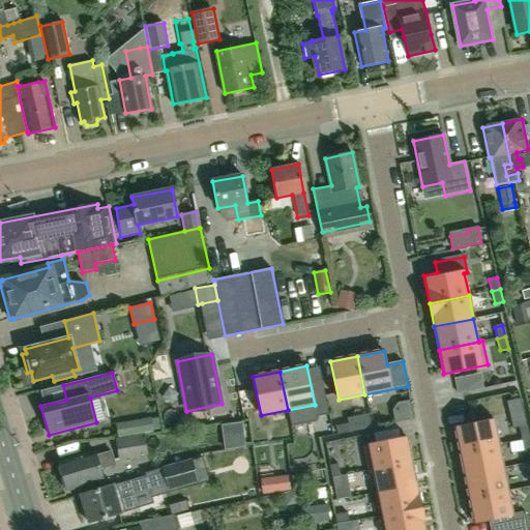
[(151,417),(127,421),(130,436),(153,432),(151,417)]
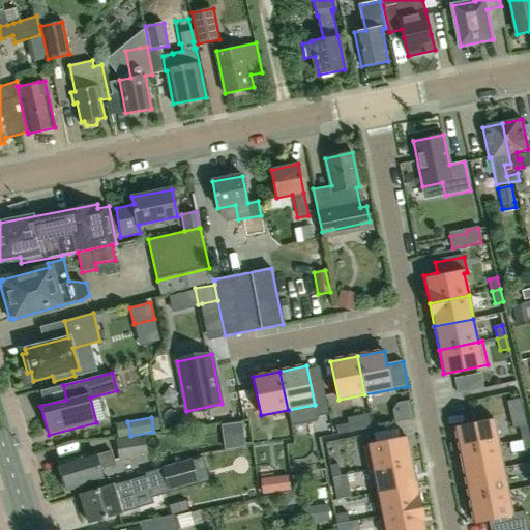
[(498,444),(493,417),(453,425),(459,452),(498,444)]
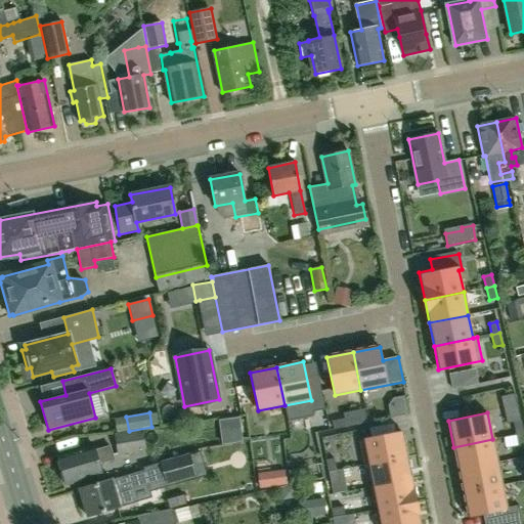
[(332,422),(333,429),(345,427),(344,420),(332,422)]
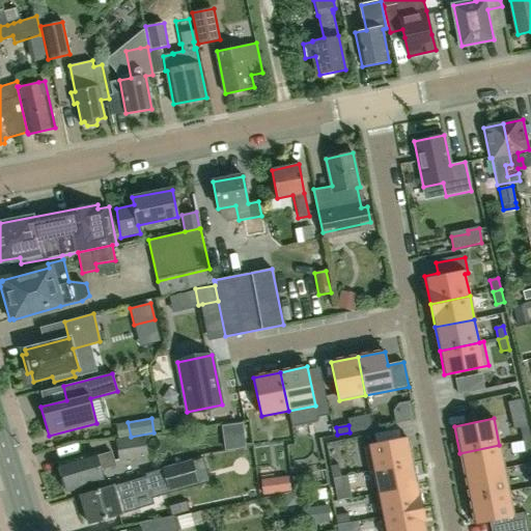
[(523,441),(530,439),(528,427),(520,429),(523,441)]
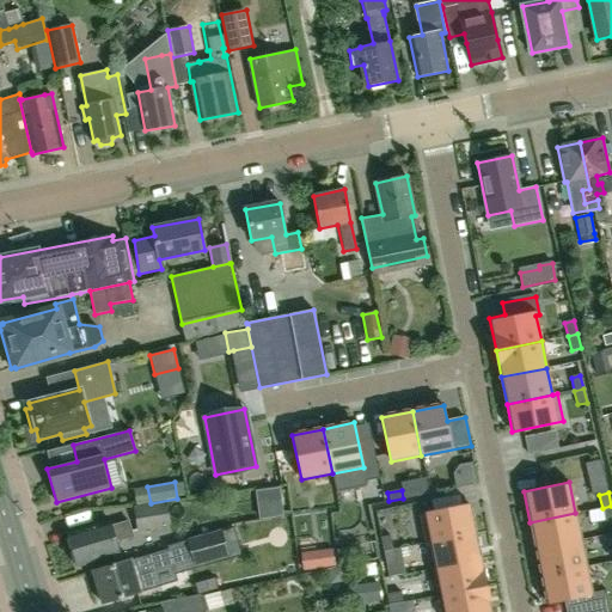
[(136,532),(170,526),(166,501),(133,507),(136,532)]
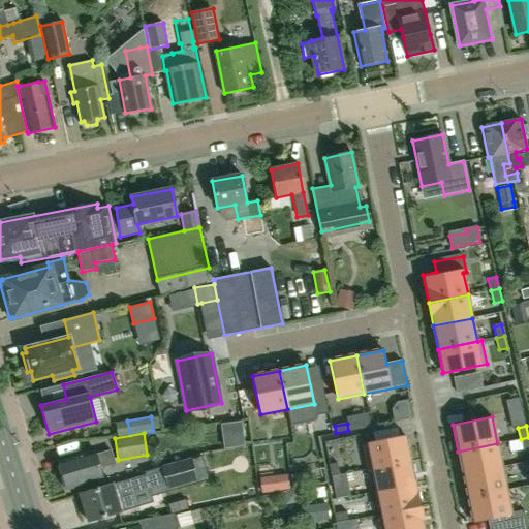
[(371,469),(410,461),(404,434),(366,441),(371,469)]
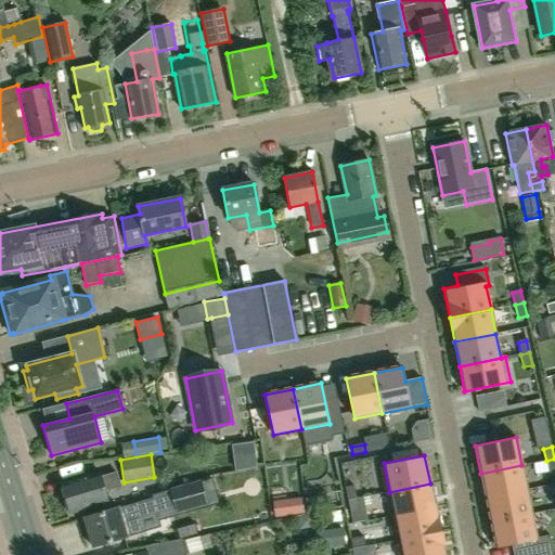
[(305,491),(344,481),(339,465),(300,475),(305,491)]
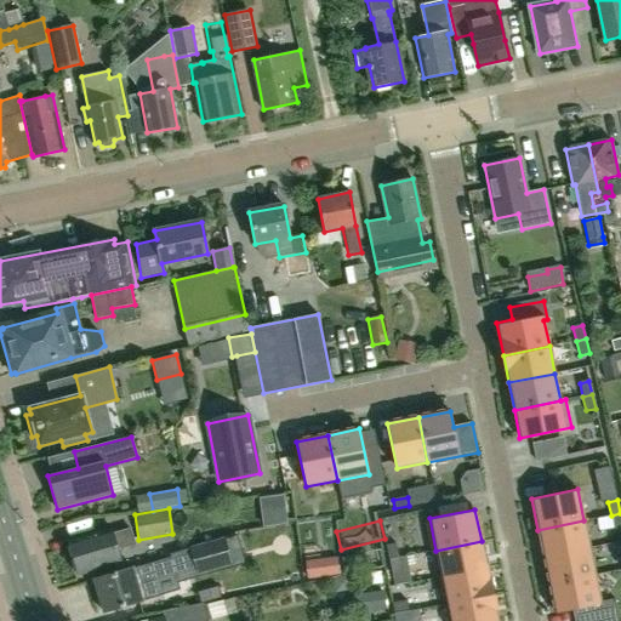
[(588,548),(584,520),(537,530),(543,557),(588,548)]
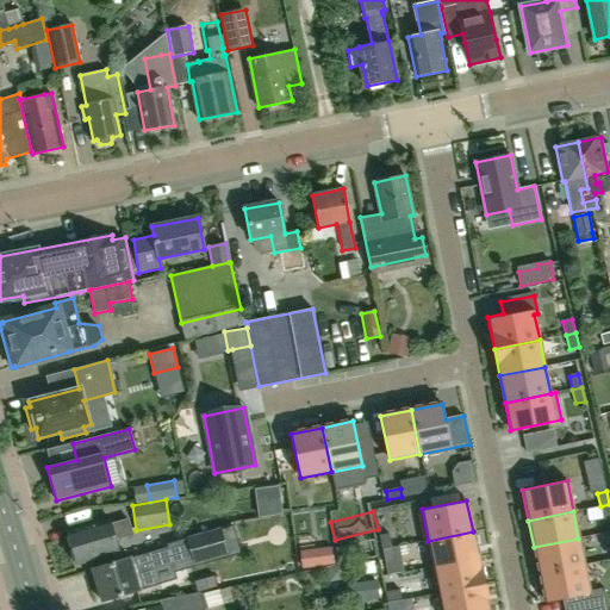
[(122,522),(120,518),(68,533),(78,565),(118,553),(114,540),(131,535),(128,521),(122,522)]
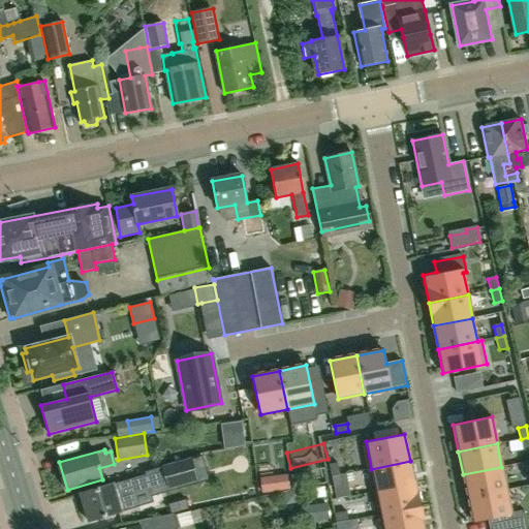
[(192,458),(191,458),(191,457),(161,466),(167,488),(198,478),(195,465),(192,458)]
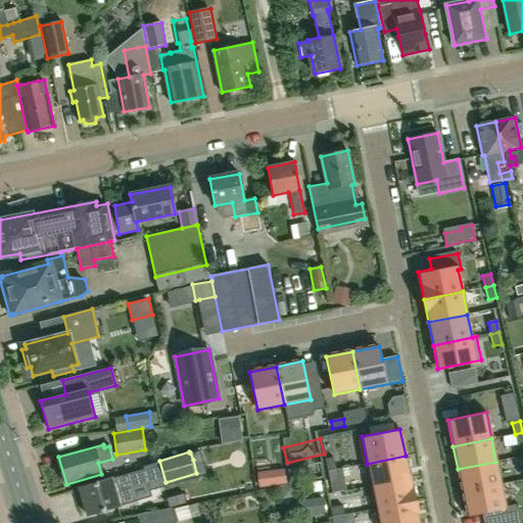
[(372,486),(410,479),(406,456),(367,464),(372,486)]
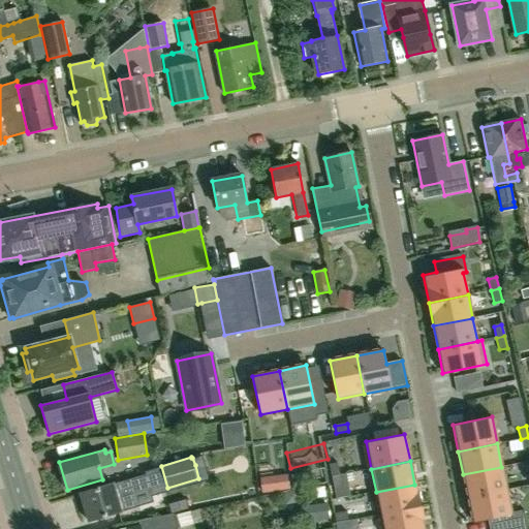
[(329,465),(332,477),(340,475),(337,463),(329,465)]
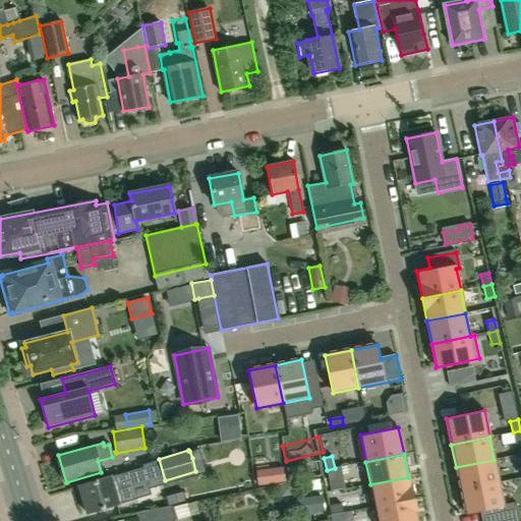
[(499,482),(494,460),(456,467),(460,490),(499,482)]
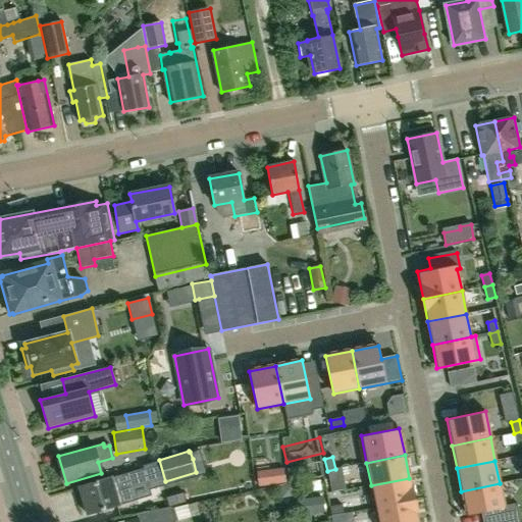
[(132,501),(127,488),(148,482),(143,468),(111,478),(79,487),(87,515),(119,505),(132,501)]
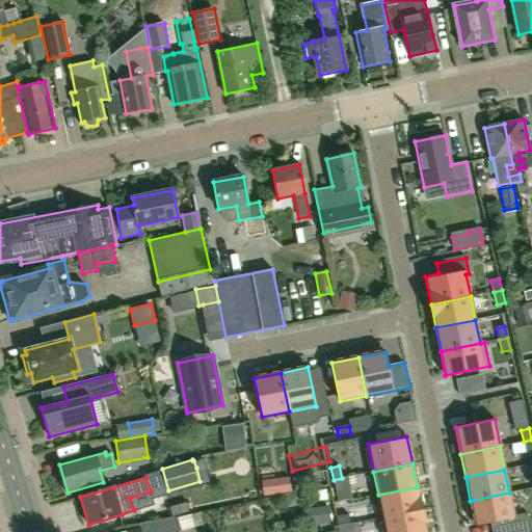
[(294,490),(303,489),(301,477),(292,478),(294,490)]
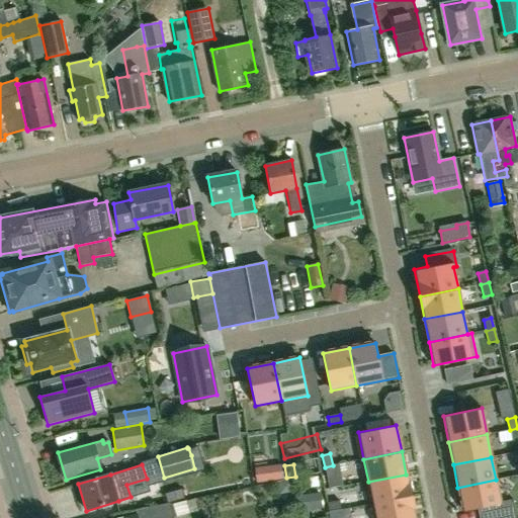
[(338,464),(325,466),(327,475),(339,471),(338,464)]
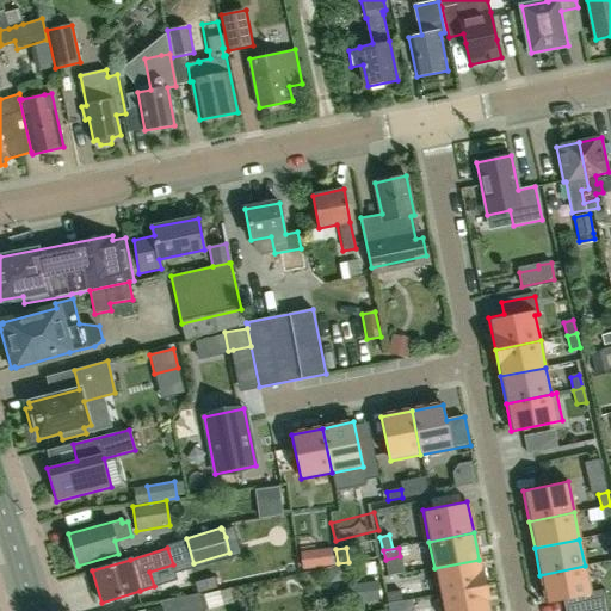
[(314,551),(316,567),(334,565),(332,549),(314,551)]
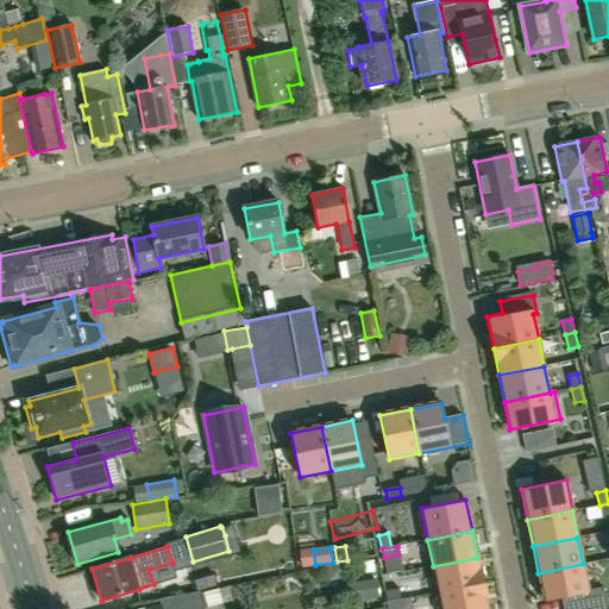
[(477,558),(433,566),(438,592),(483,584),(477,558)]
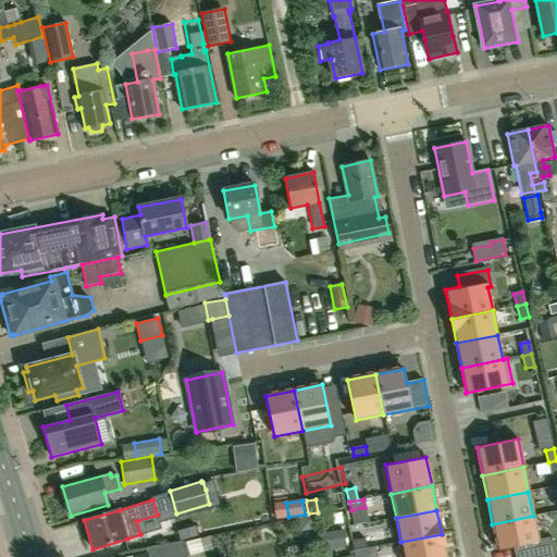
[(533,516),(492,524),(497,549),(512,546),(514,556),(555,556),(552,537),(537,540),(533,516)]
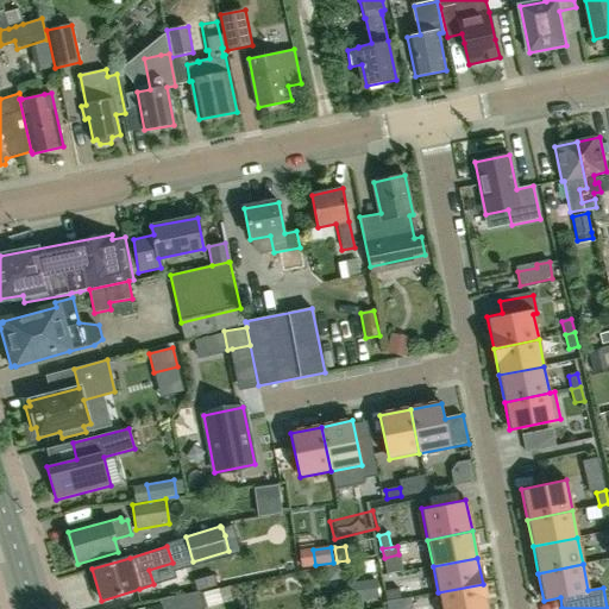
[(213,575),(193,581),(196,591),(217,585),(213,575)]
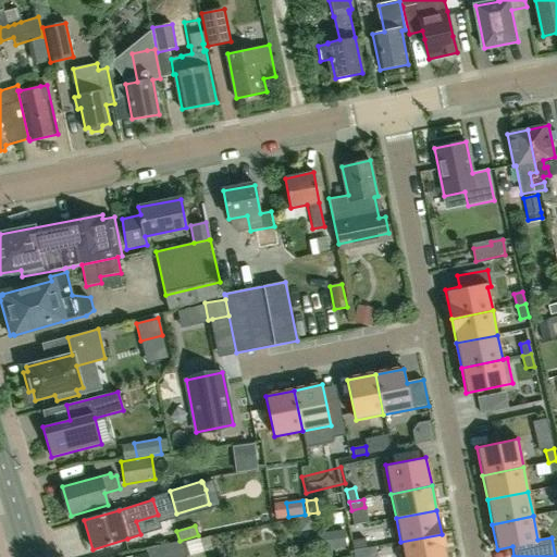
[(445,556),(442,534),(400,542),(403,556),(445,556)]
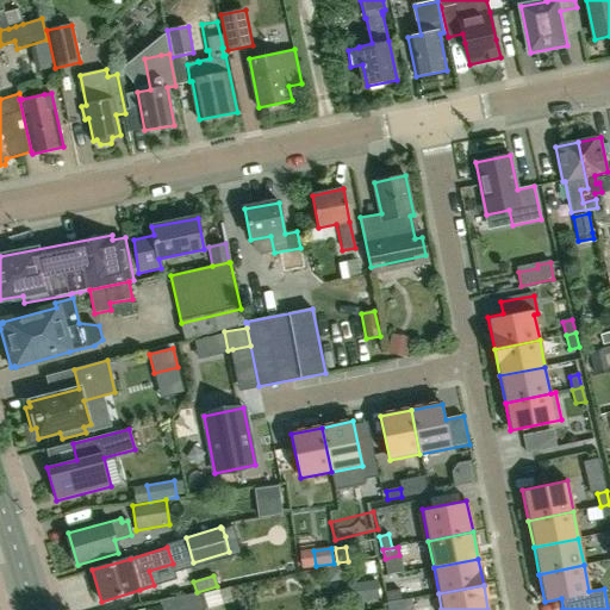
[(225,587),(209,590),(210,605),(226,603),(225,587)]
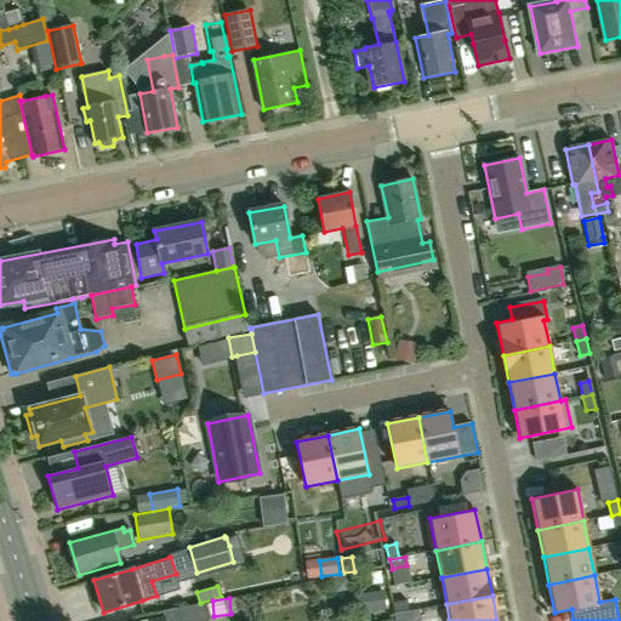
[(394,613),(408,610),(406,600),(393,603),(394,613)]
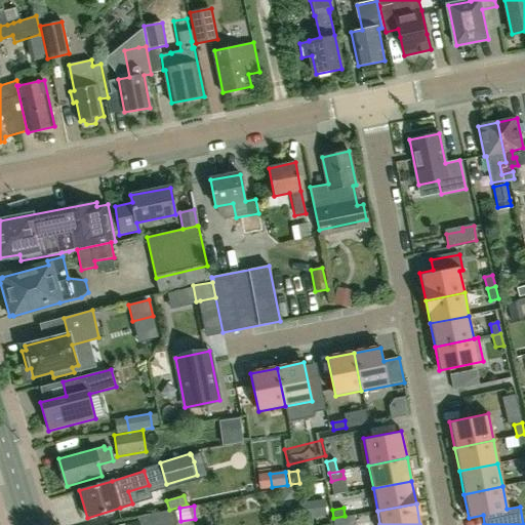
[(175,524),(172,511),(137,518),(138,522),(127,524),(175,524)]
